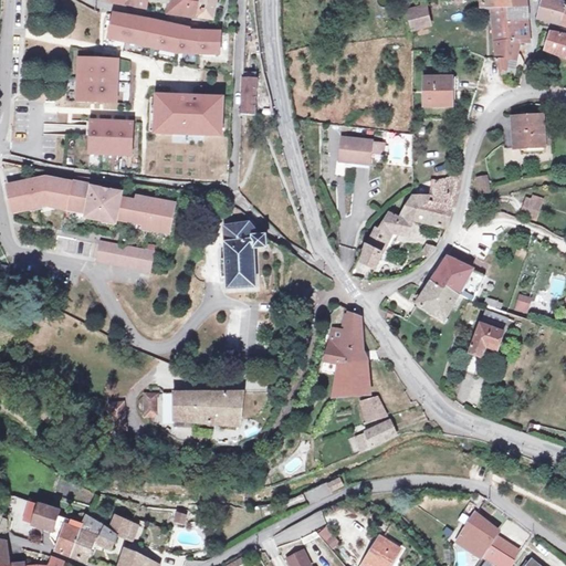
[(161,0),(170,2),(169,9),(199,16),(201,0),(161,0)]
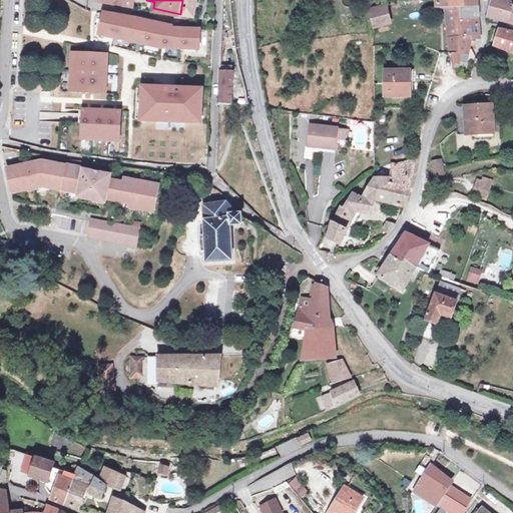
[(182,0),(180,14),(194,17),(197,0),(182,0)]
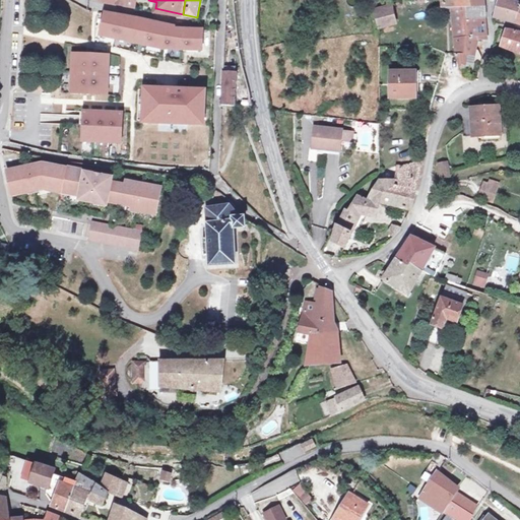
[(442,0),(443,10),(451,10),(466,9),(470,9),(469,0),(442,0)]
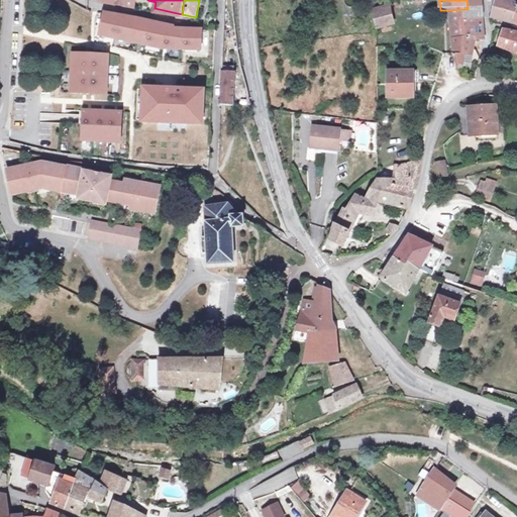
[(467,0),(468,9),(480,8),(480,0),(467,0)]
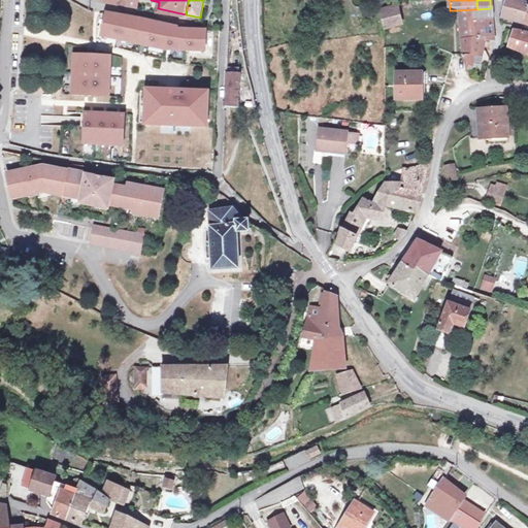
[(506,0),(502,0),(497,18),(525,24),(527,13),(527,6),(507,0),(506,0)]
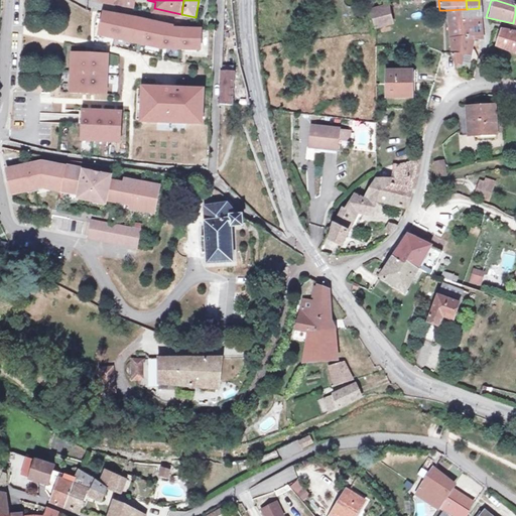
[(464,21),(480,21),(479,8),(467,9),(463,9),(464,21)]
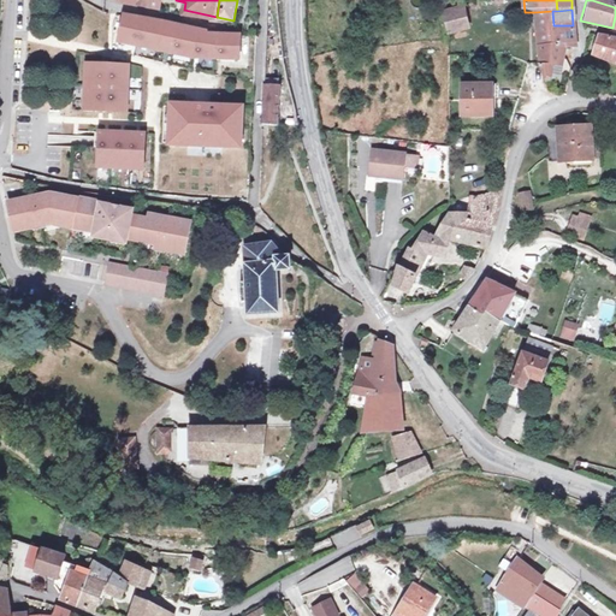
[(554,36),(574,35),(573,25),(554,25),(552,11),(534,12),(535,35),(554,33),(554,36)]
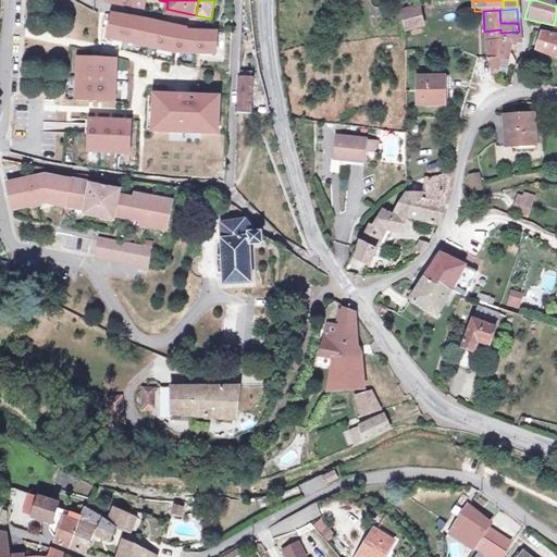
[(187,26),(109,11),(104,38),(175,52),(217,54),(218,29),(187,28),(187,26)]
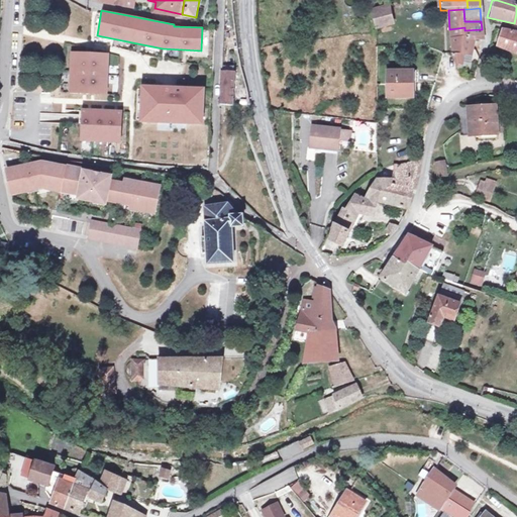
[(368,13),(375,31),(387,30),(387,12),(368,13)]
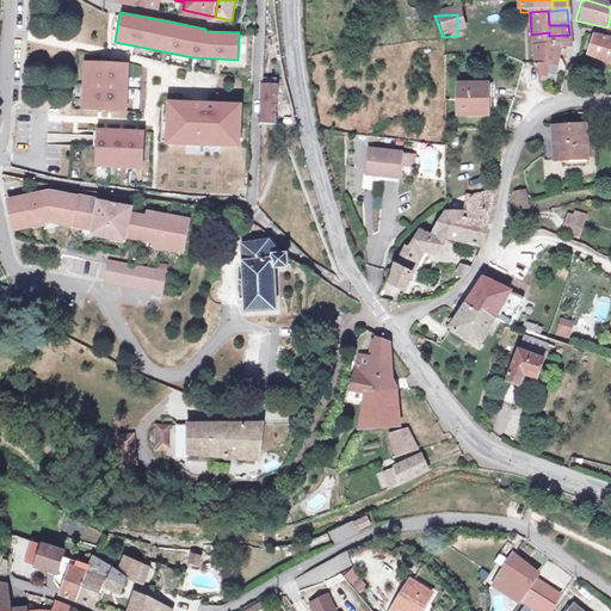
[(535,53),(561,49),(571,48),(569,35),(549,36),(549,32),(531,35),(532,38),(535,53)]
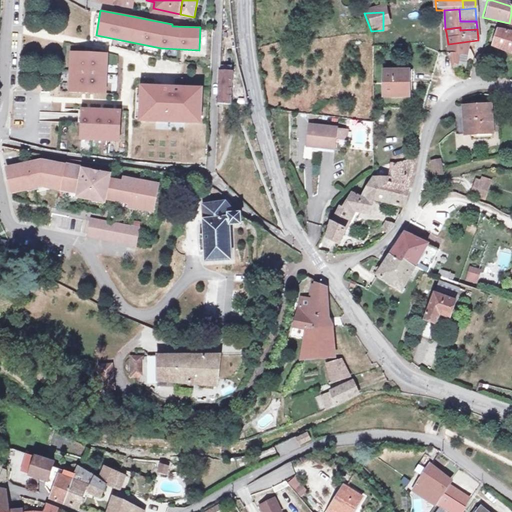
[(511,34),(501,32),(494,49),(511,55),(511,34)]
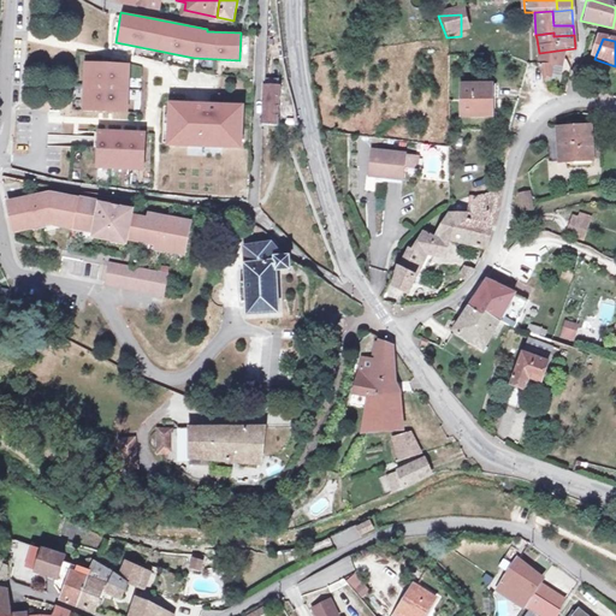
[(543,66),(544,69),(563,70),(564,64),(566,53),(566,49),(539,53),(543,66)]
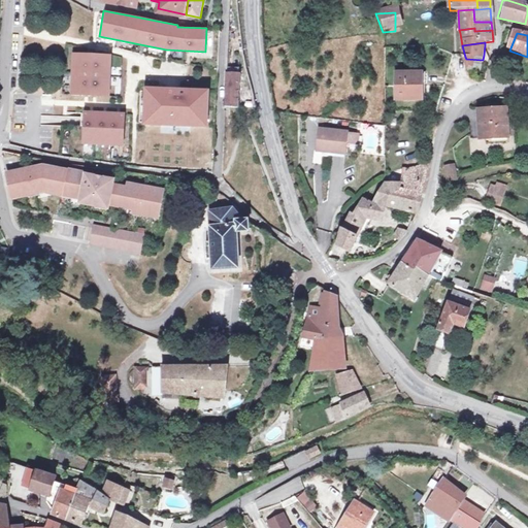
[(111,55),(71,53),(69,94),(109,96),(111,55)]
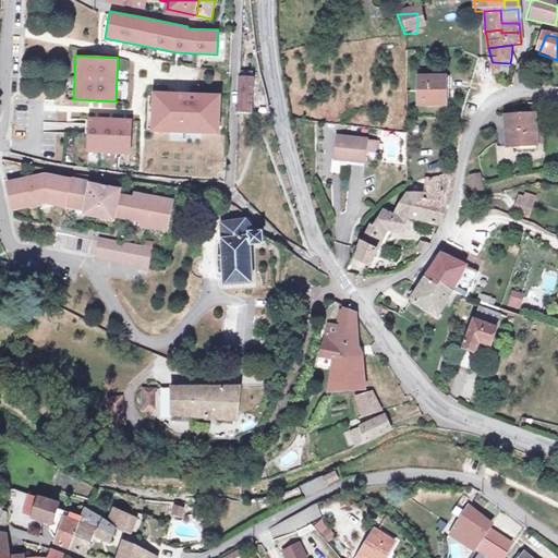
[(516,71),(518,64),(510,63),(493,62),(498,86),(502,86),(507,71),(516,71)]
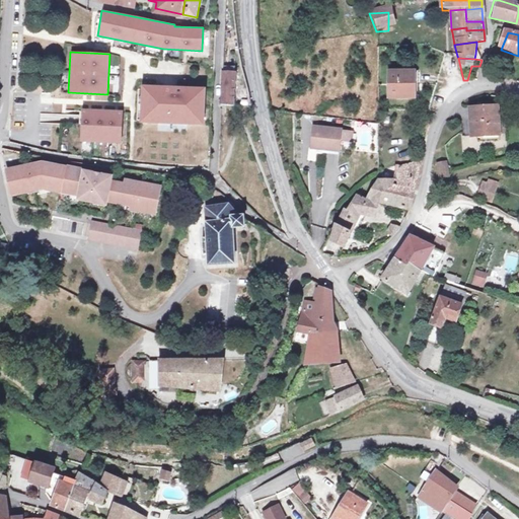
[(222,69),(221,103),(232,104),(234,71),(222,69)]
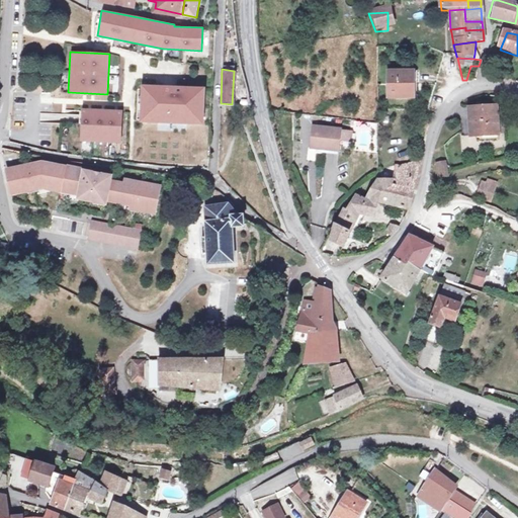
[(412,99),(412,74),(386,73),(386,98),(412,99)]
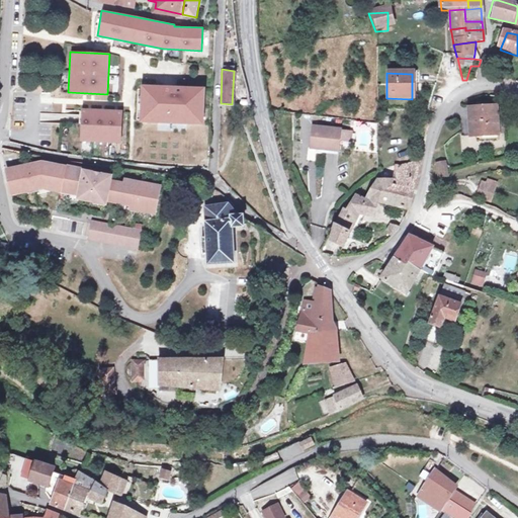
[(206,86),(141,84),(140,122),(205,124),(206,86)]
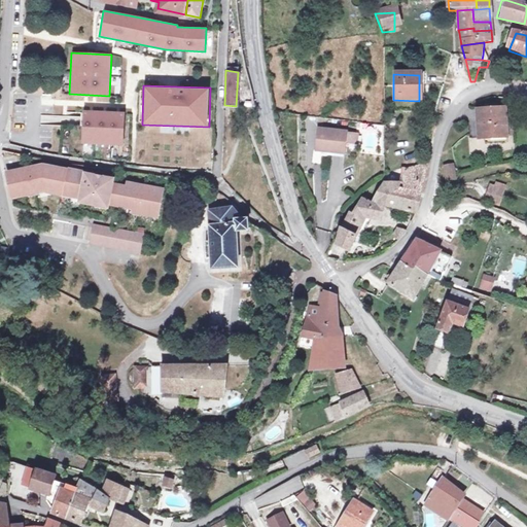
[(124,113),(83,111),(81,142),(121,144),(124,113)]
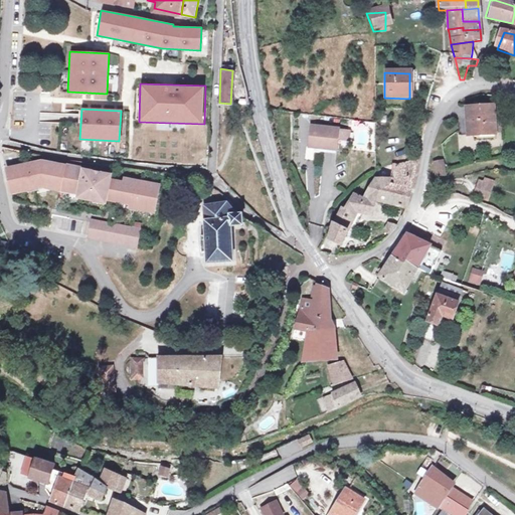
[(493,140),(491,109),(464,111),(466,138),(477,137),(477,141),(493,140)]
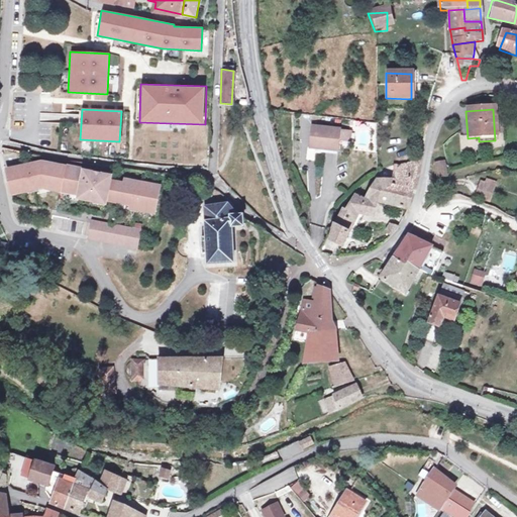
[(337,147),(339,126),(311,124),(309,145),(337,147)]
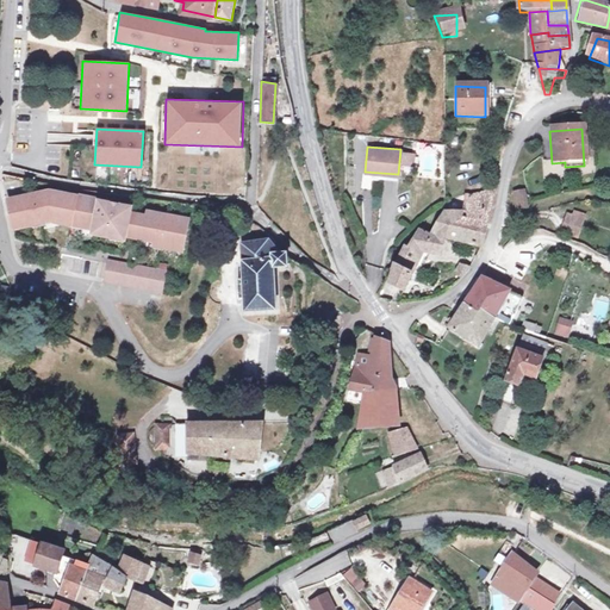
[(486,228),(495,186),(481,191),(466,198),(465,212),(452,211),(448,228),(461,231),(459,242),(481,248),(486,228)]
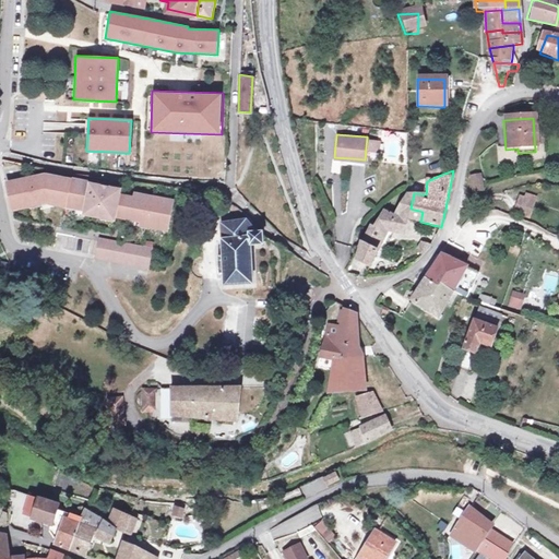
[(26,178),(10,181),(15,209),(32,205),(31,201),(47,198),(68,202),(68,205),(118,215),(122,192),(122,189),(94,185),(94,182),(73,178),(72,179),(47,174),(34,177),(36,190),(28,191),(26,178)]
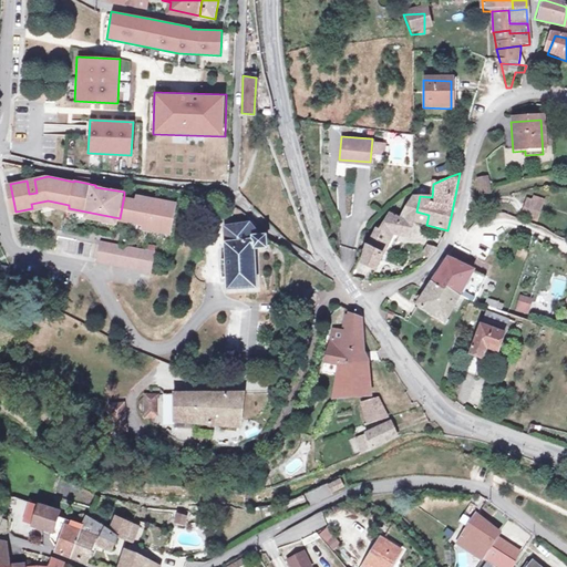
[(488,179),(478,182),(481,195),(491,194),(488,179)]
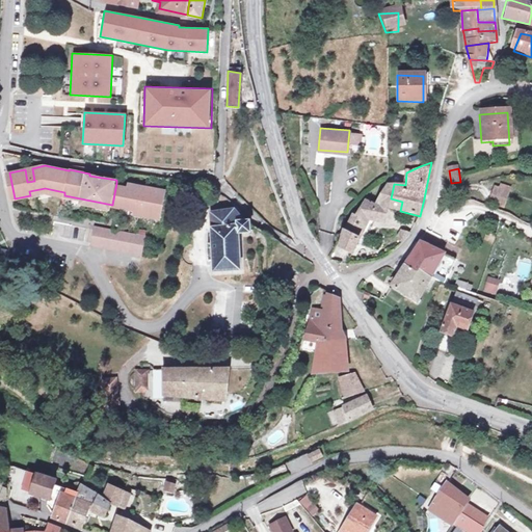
[(351,222),(366,232),(368,227),(373,229),(378,220),(387,222),(390,208),(400,211),(402,202),(391,198),(394,184),(391,184),(378,205),(367,201),(351,222)]
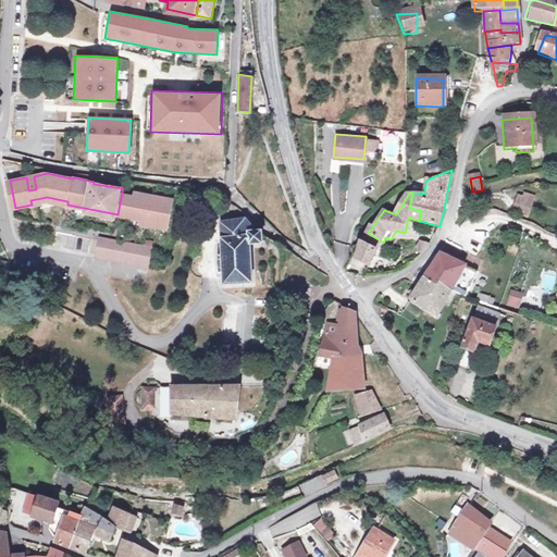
[(148,199),(128,195),(124,215),(152,221),(151,225),(170,229),(175,200),(157,196),(153,210),(147,209),(148,199)]
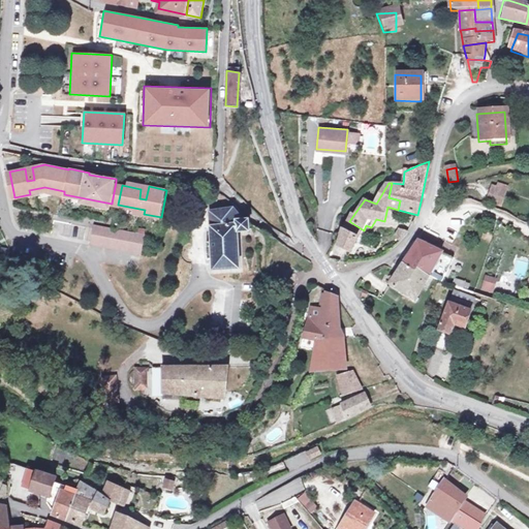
[(505,204),(508,189),(501,187),(496,186),(492,199),(505,204)]
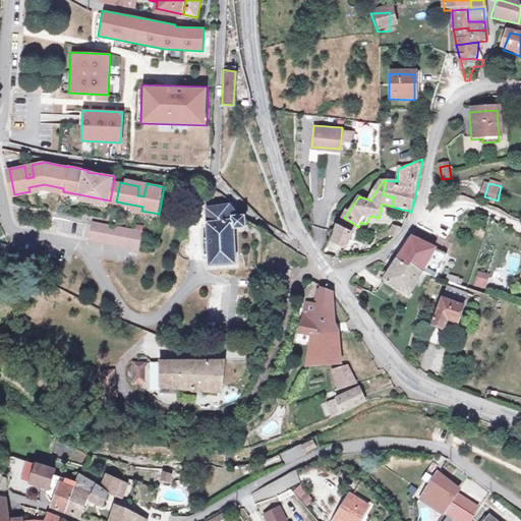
[(233,265),(233,229),(244,229),(244,218),(237,218),(228,208),(208,209),(208,239),(203,238),(203,254),(208,253),(208,265),(233,265)]
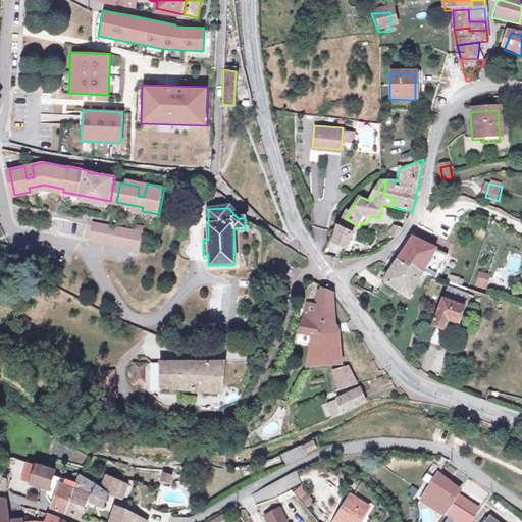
[(325,257),(342,260),(359,227),(345,218),(343,221),(338,220),(334,231),(325,257)]
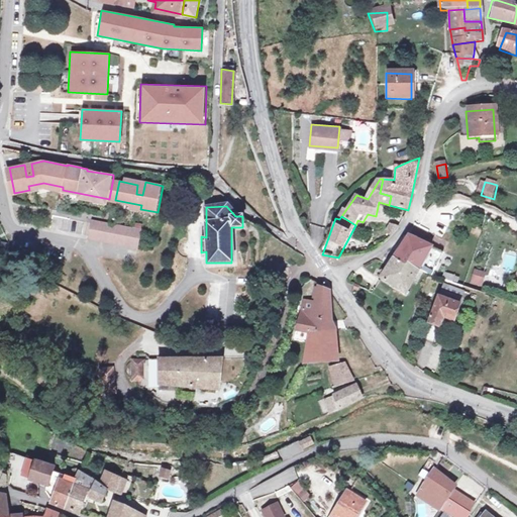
[(143,229),(96,220),(93,237),(140,246),(143,229)]
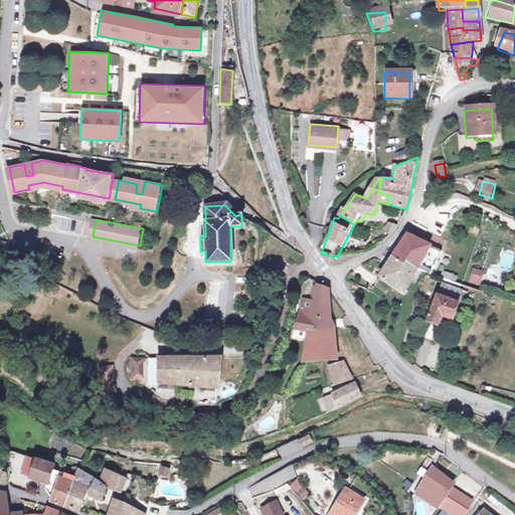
[(384,233),(390,236),(394,230),(396,228),(387,225),(384,233)]
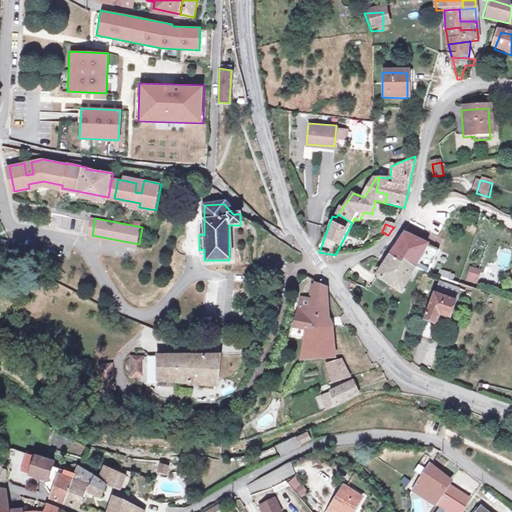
[(426,270),(429,271),(439,250),(405,234),(392,254),(416,265),(426,270)]
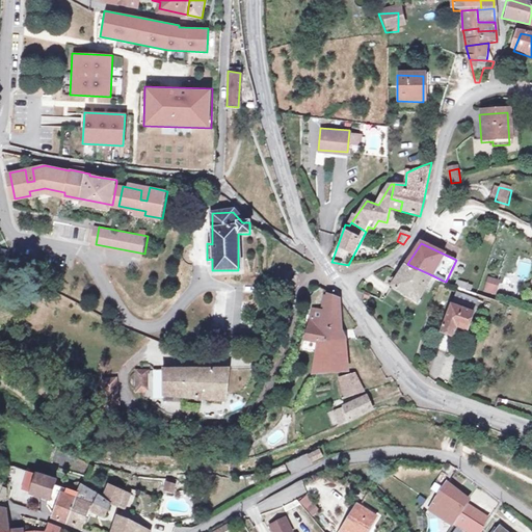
[(432,275),(407,264),(393,286),(418,301),(432,275)]
